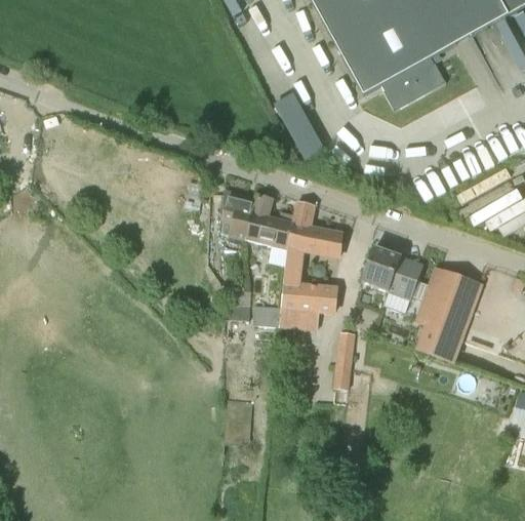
[(311,0),(363,95),(381,85),(385,89),(384,90),(394,109),(445,81),(434,62),(441,58),(439,53),(524,4),(524,0),(311,0)]
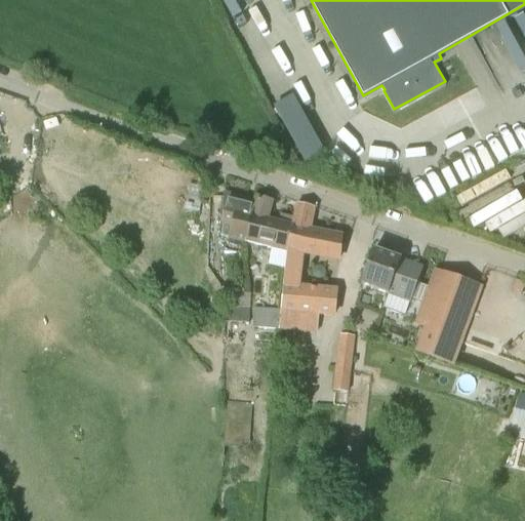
[(279,108),(305,170),(324,162),(298,99),(279,108)]
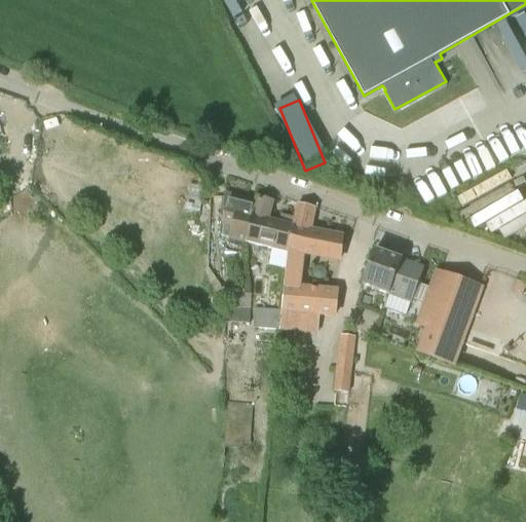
[(231,234),(246,238),(257,198),(225,191),(224,232),(231,233),(231,234)]
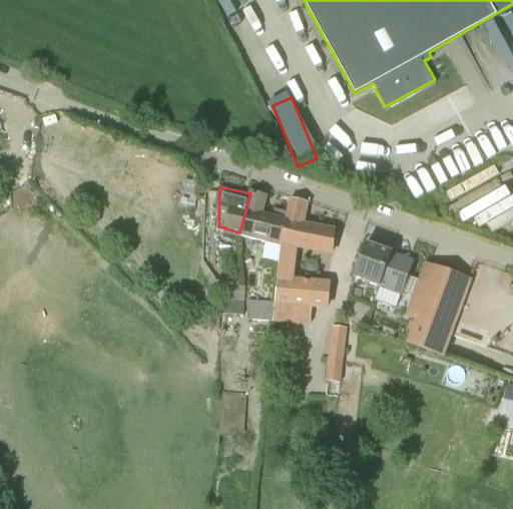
[(252,188),(250,193),(239,232),(281,241),(289,209),(276,205),(274,215),(261,211),(266,192),(252,188)]
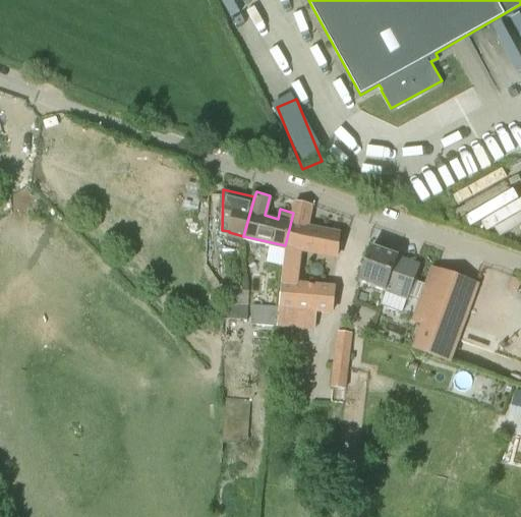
[(281,281),(279,303),(277,324),(315,328),(316,307),(332,308),(334,284),(296,281),(300,248),(301,246),(335,252),(337,232),(306,226),(311,202),(296,198),(293,213),(285,245),(283,260),(281,281)]
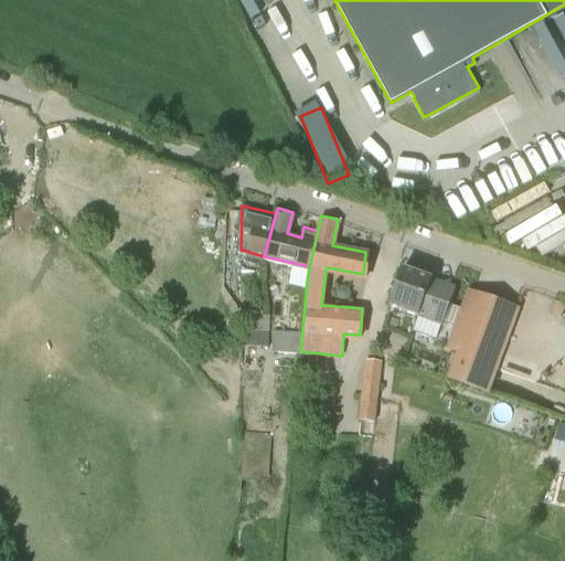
[(388,303),(420,314),(415,327),(437,336),(443,321),(456,284),(402,265),(388,303)]
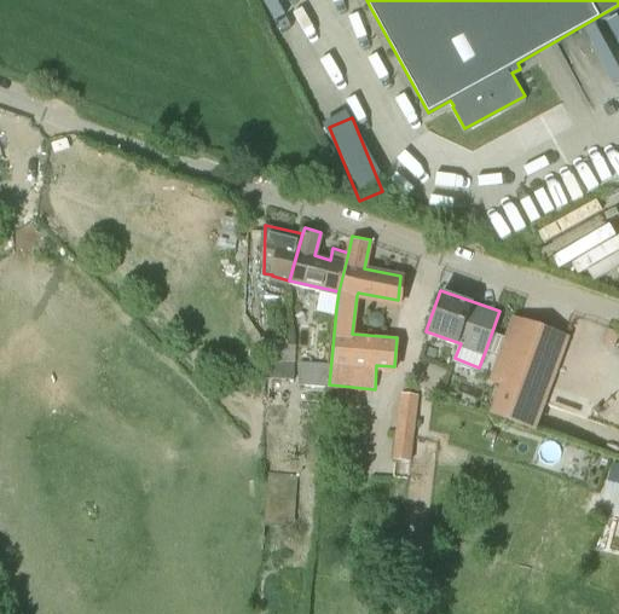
[(493,377),(504,381),(495,410),(533,424),(565,334),(515,316),(493,377)]
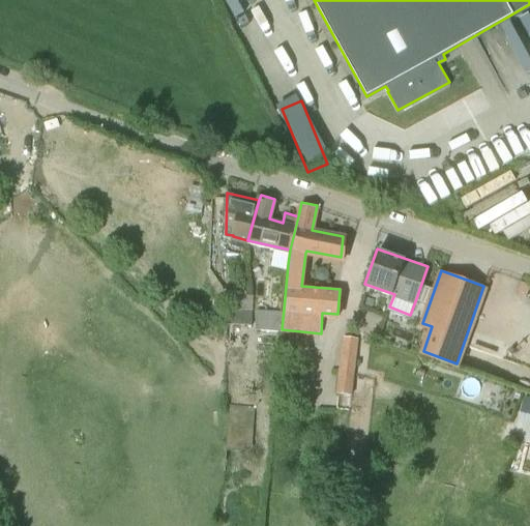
[(253,293),(232,292),(231,308),(253,308),(253,293)]
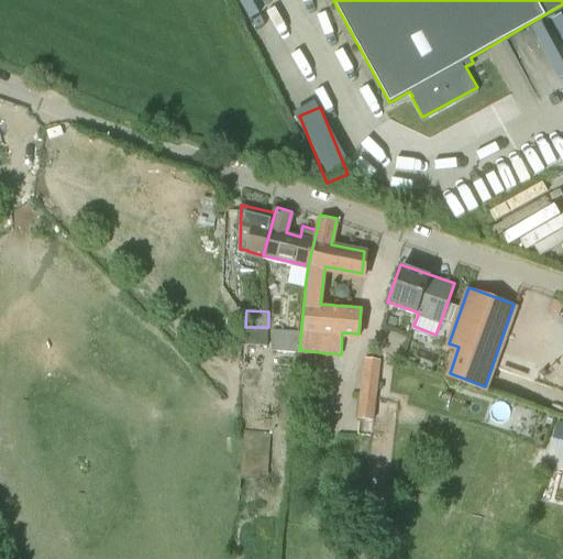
[(268,327),(245,327),(245,340),(268,341),(268,327)]
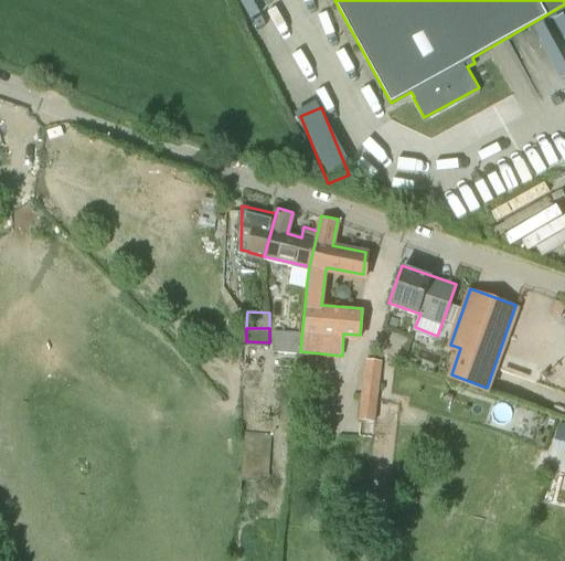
[(302,329),(274,328),(273,349),(300,351),(302,329)]
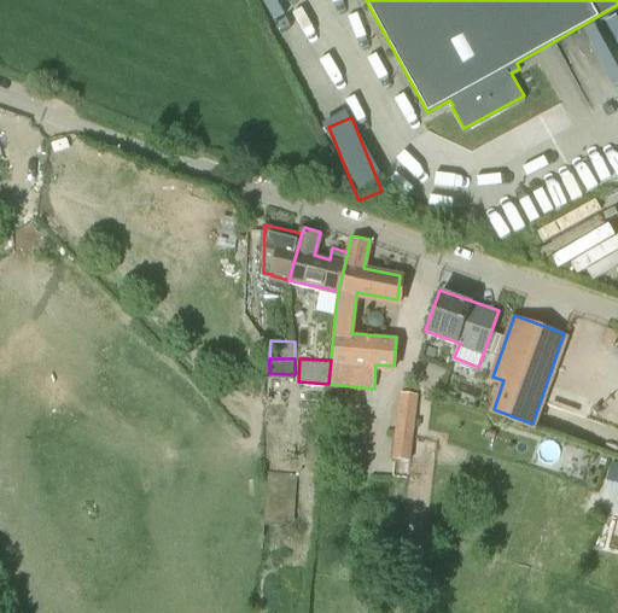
[(418,392),(401,390),(392,456),(409,459),(418,392)]
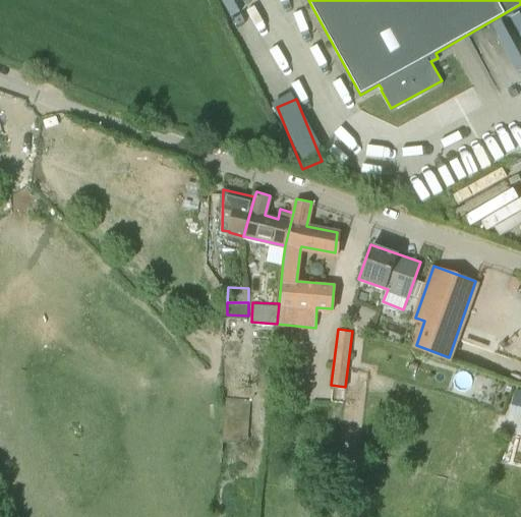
[(227,396),(222,440),(242,441),(248,437),(251,398),(227,396)]
